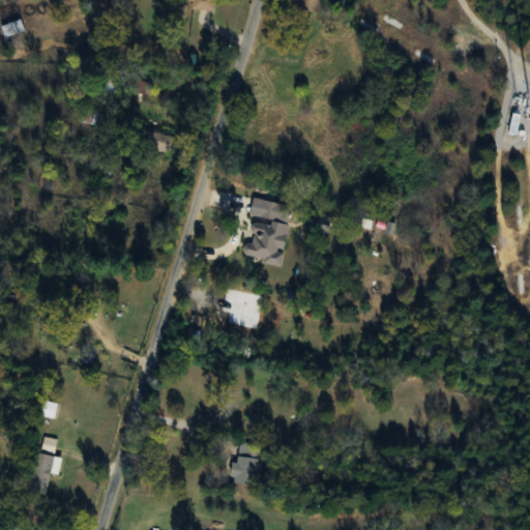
[(318,15),(317,0),(295,0),(295,15),(318,15)]
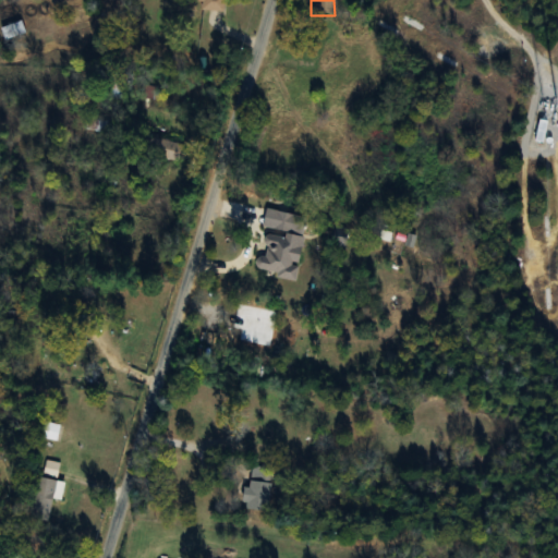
[(106,118),(86,117),(85,130),(105,131),(106,118)]
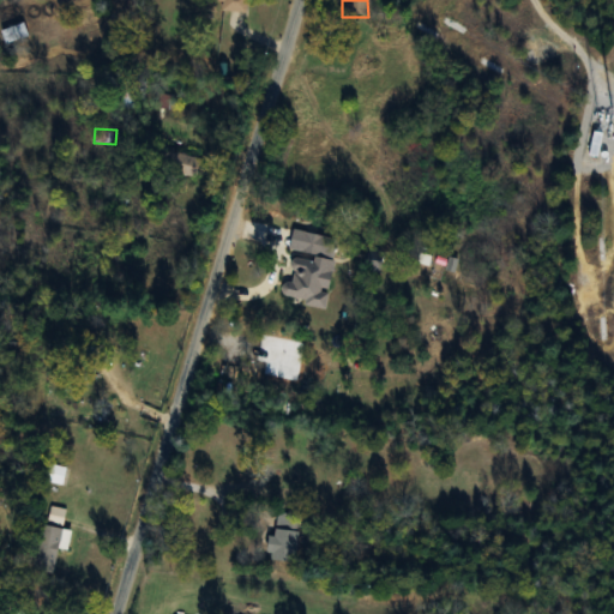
[(589,156),(599,157),(600,133),(590,133),(589,156)]
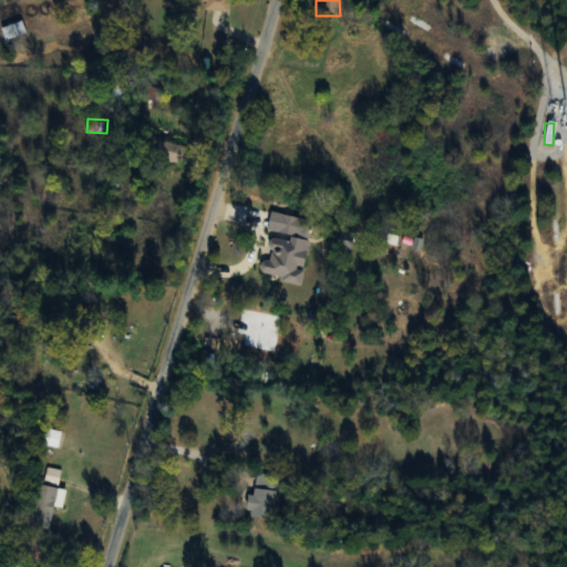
[(179,165),(184,147),(148,138),(143,157),(179,165)]
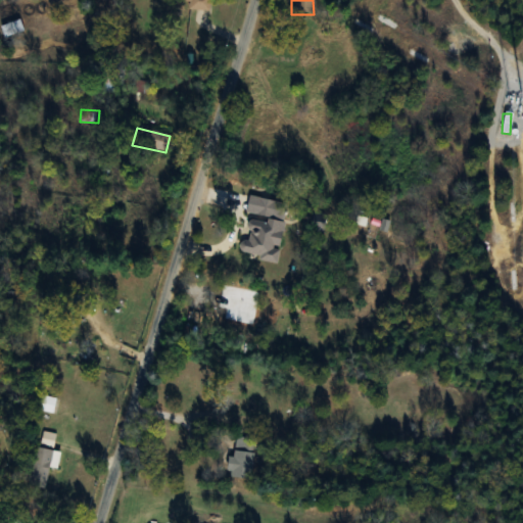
[(273,199),(257,199),(256,216),(272,217),(273,199)]
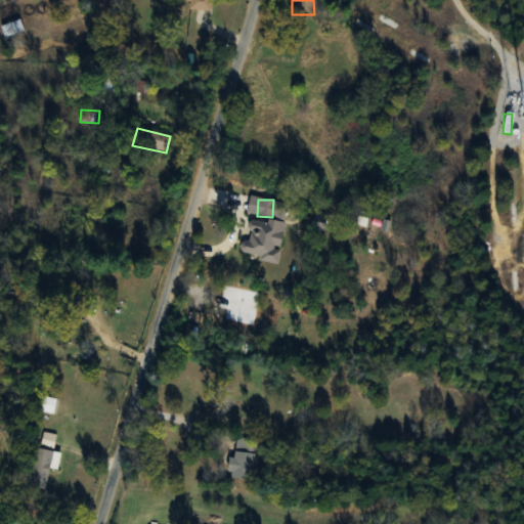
[(278,223),(252,222),(251,256),(277,257),(278,223)]
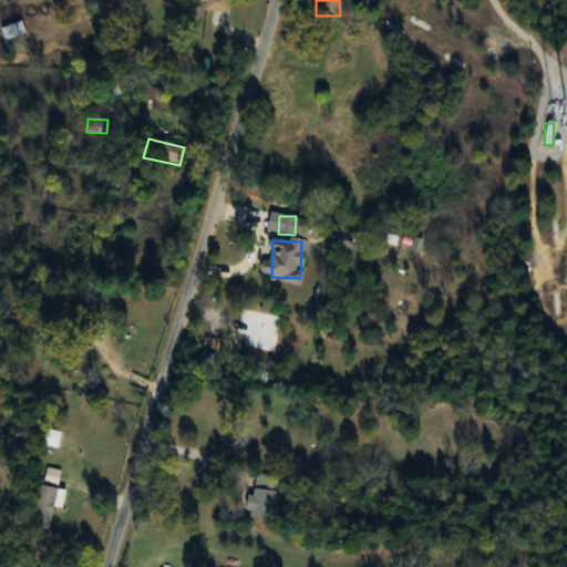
[(55,449),(60,433),(44,429),(40,444),(55,449)]
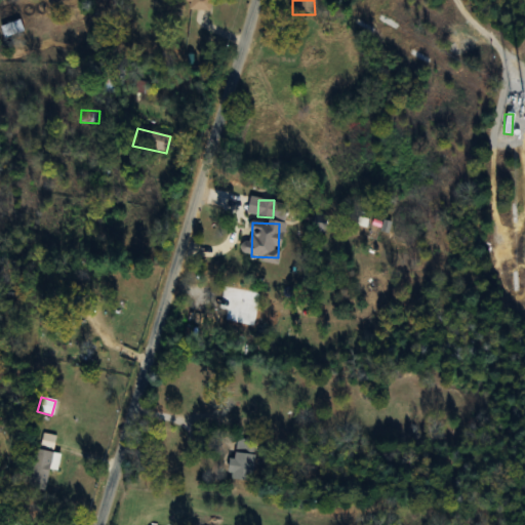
[(255,440),(235,439),(232,480),(252,481),(255,440)]
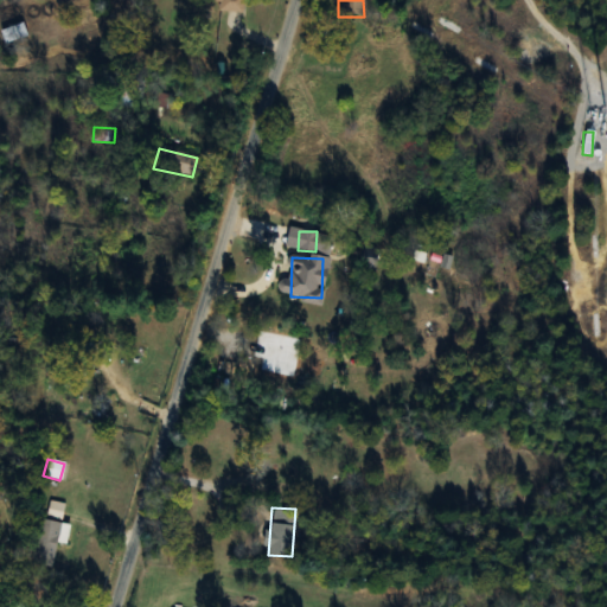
[(29,563),(51,568),(61,524),(38,518),(29,563)]
